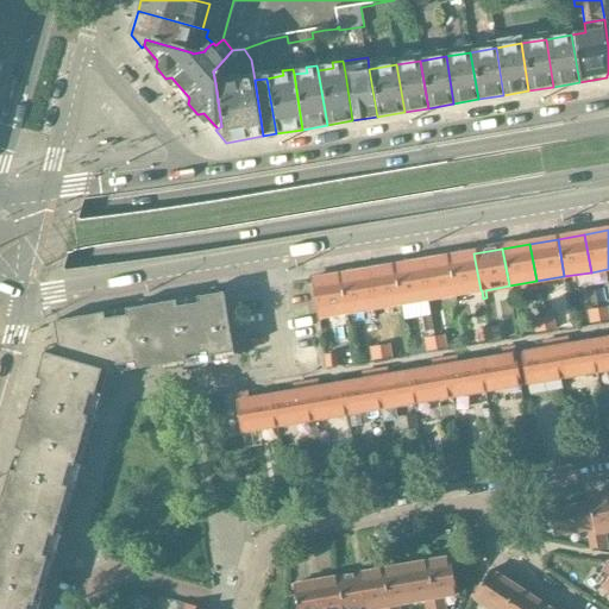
[(473,253),(446,258),(452,295),(481,290),(473,253)]
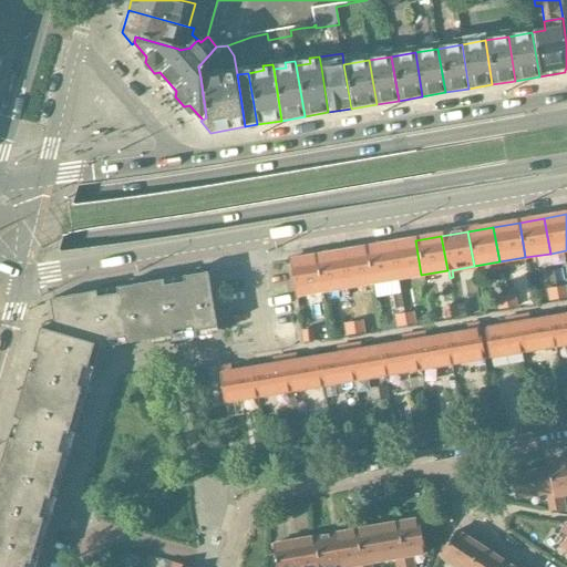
[(415,240),(392,244),(398,279),(421,275),(415,240)]
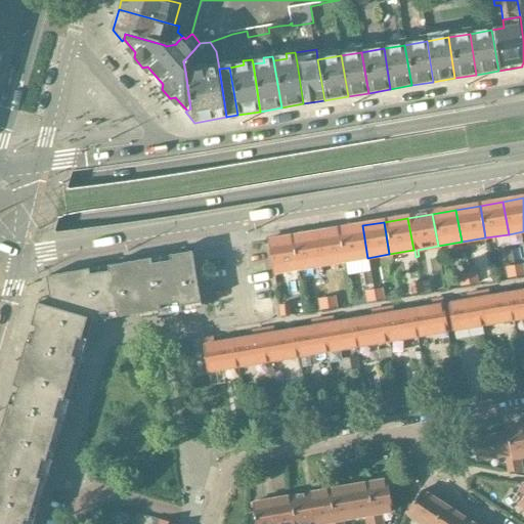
[(362,225),(339,229),(344,262),(367,258),(362,225)]
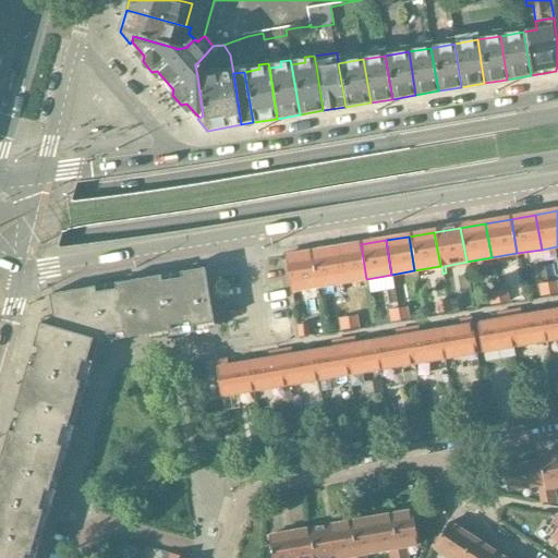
[(361,244),(336,249),(341,283),(366,279),(361,244)]
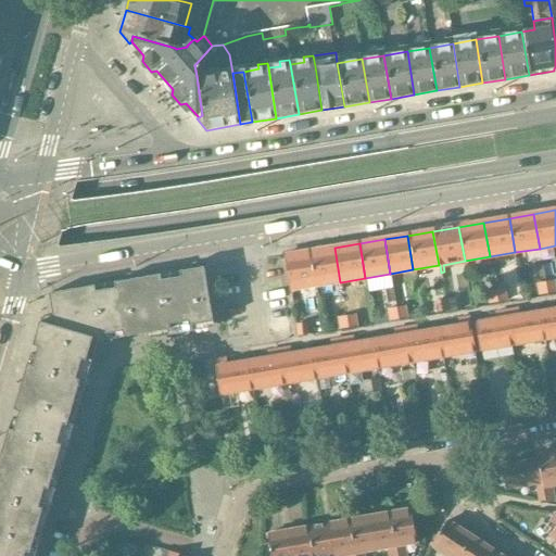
[(335,248),(311,252),(316,286),(340,282),(335,248)]
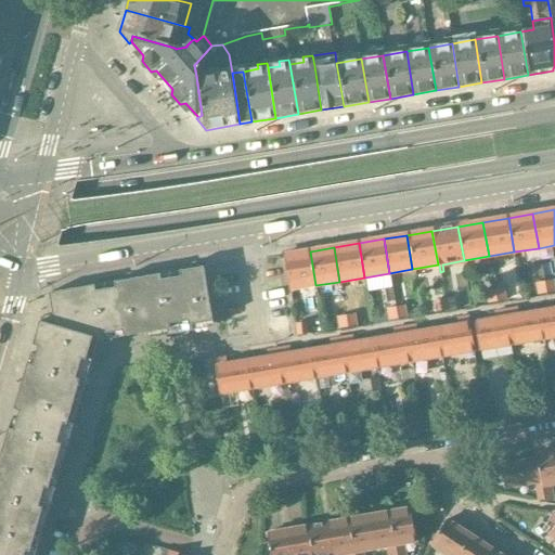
[(310,252),(284,256),(289,289),(315,285),(310,252)]
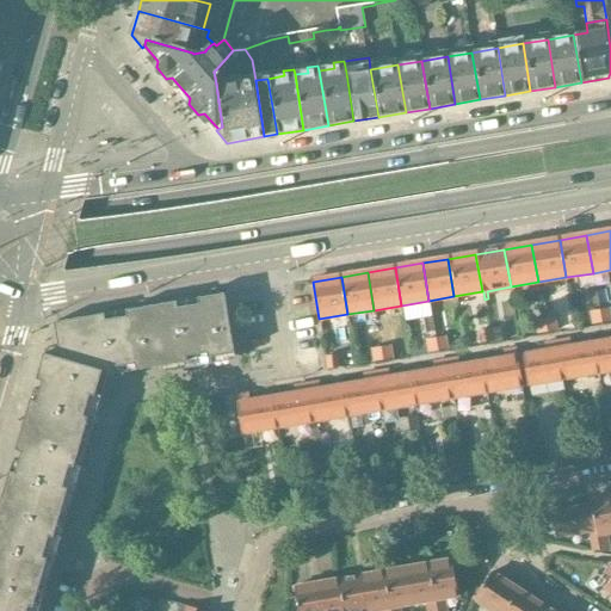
[(234,353),(224,294),(198,298),(198,303),(189,306),(187,300),(149,307),(160,366),(184,362),(185,369),(211,364),(210,358),(234,353)]
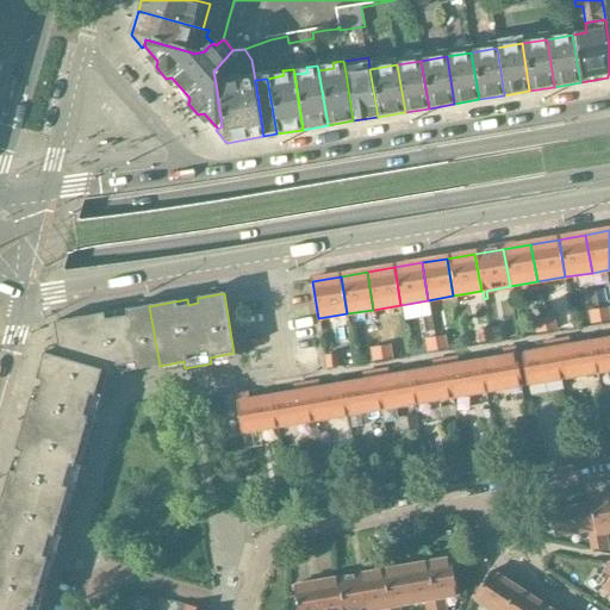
[(160,366),(149,306),(125,310),(126,316),(117,317),(116,312),(74,319),(80,347),(43,353),(43,355),(101,372),(103,369),(135,363),(136,369),(160,366)]
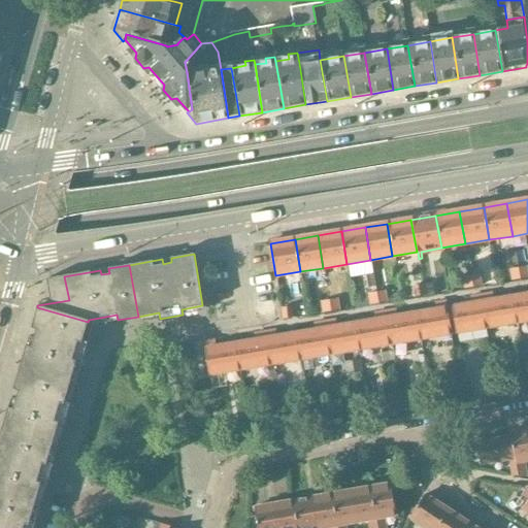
[(526,267),(518,268),(520,279),(527,278),(526,267)]
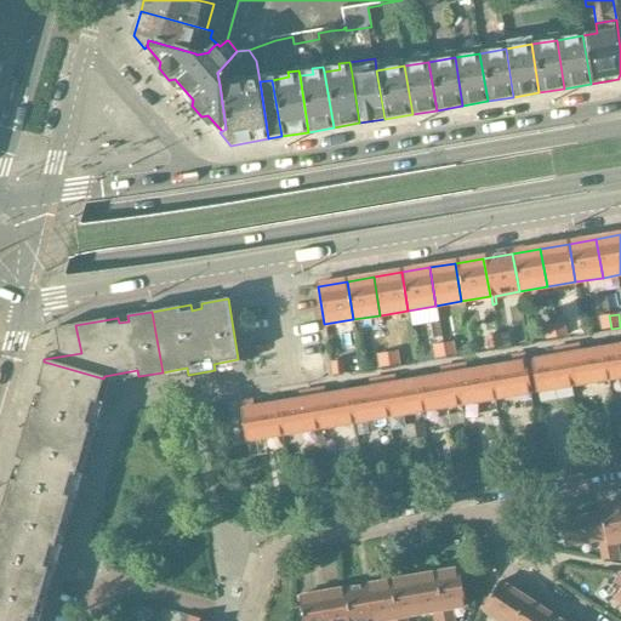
[(611,329),(609,315),(600,318),(602,330),(611,329)]
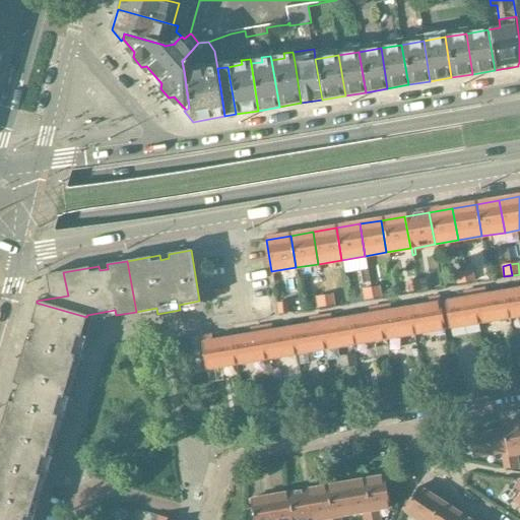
[(471,271),(463,272),(465,283),(473,282),(471,271)]
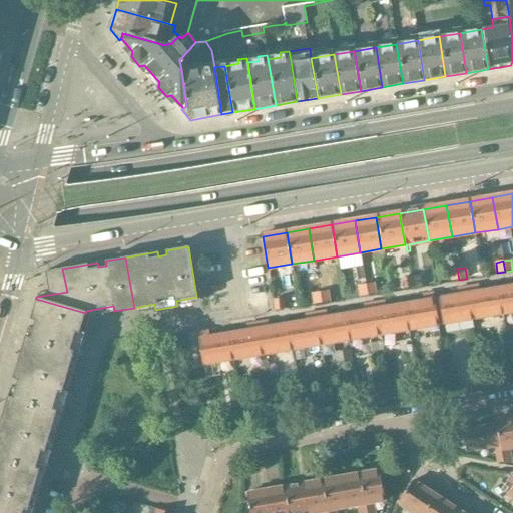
[(62,269),(45,272),(48,292),(37,294),(36,297),(67,292),(62,269)]
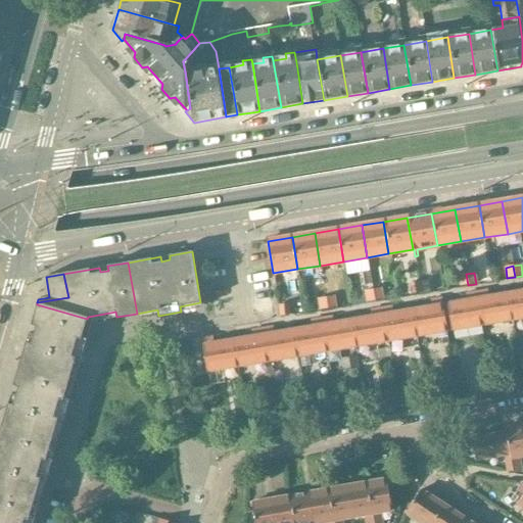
[(461,286),(468,285),(466,274),(459,276),(461,286)]
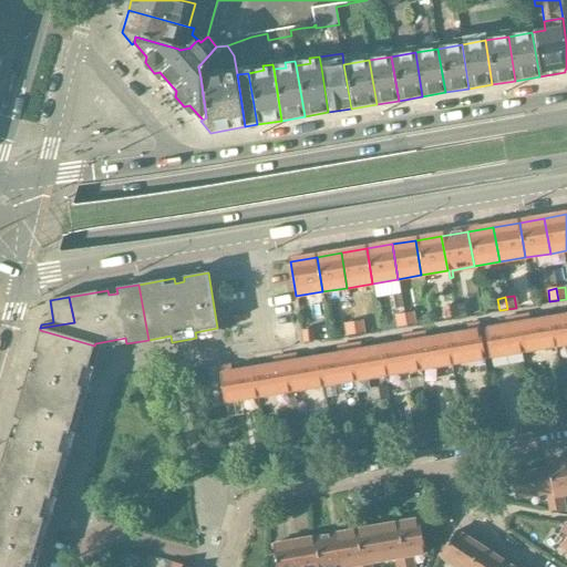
[(464,305),(453,306),(455,318),(455,320),(466,319),(464,305)]
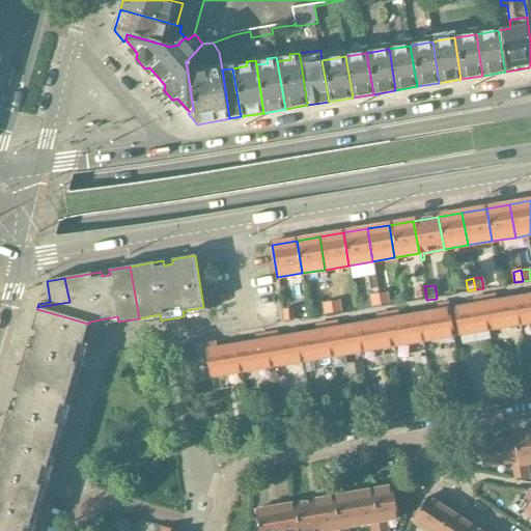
[(418,299),(426,298),(424,286),(416,288),(418,299)]
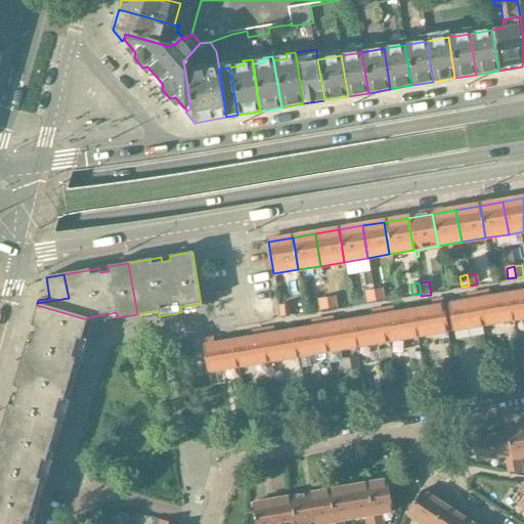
[(381,289),(374,291),(375,301),(383,300),(381,289)]
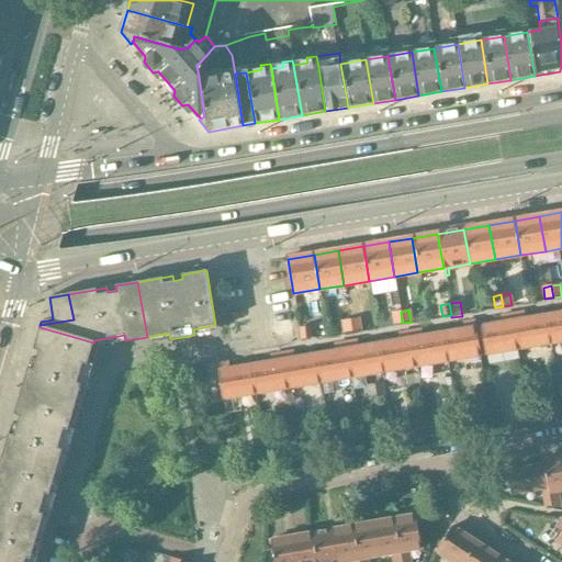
[(394,325),(402,323),(401,312),(392,313),(394,325)]
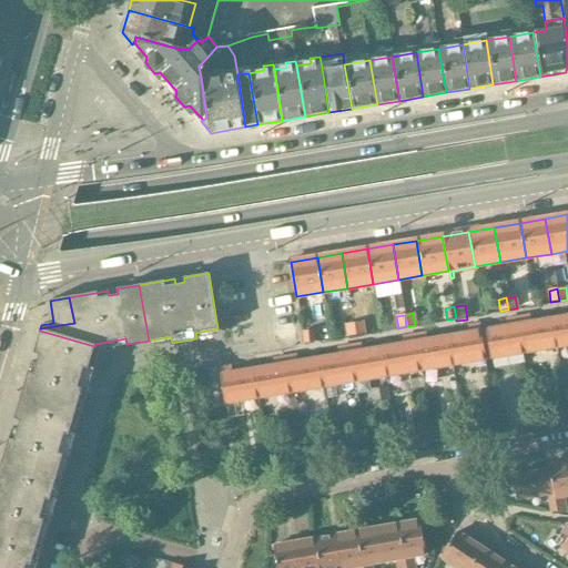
[(529,316),(517,318),(524,353),(556,347),(551,320),(531,323),(529,316)]
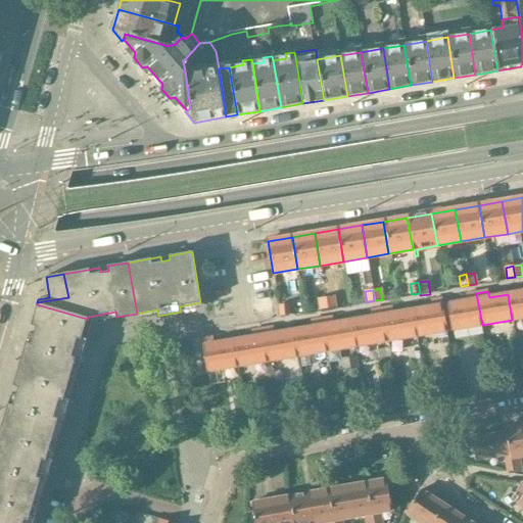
[(522,291),(508,294),(512,320),(522,318),(522,291)]
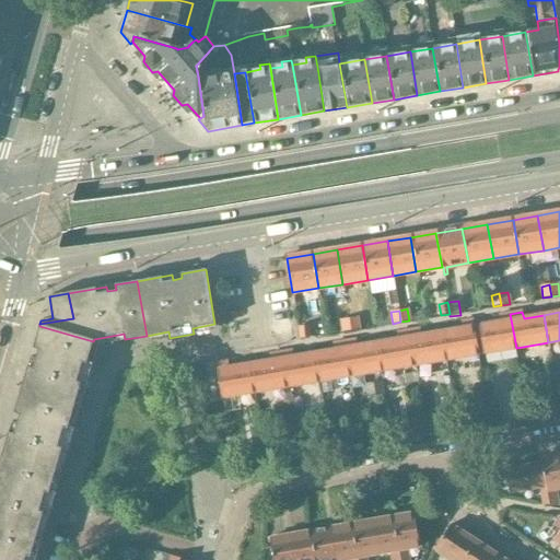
[(483,353),(516,348),(510,314),(499,315),(500,323),(479,326),(483,353)]
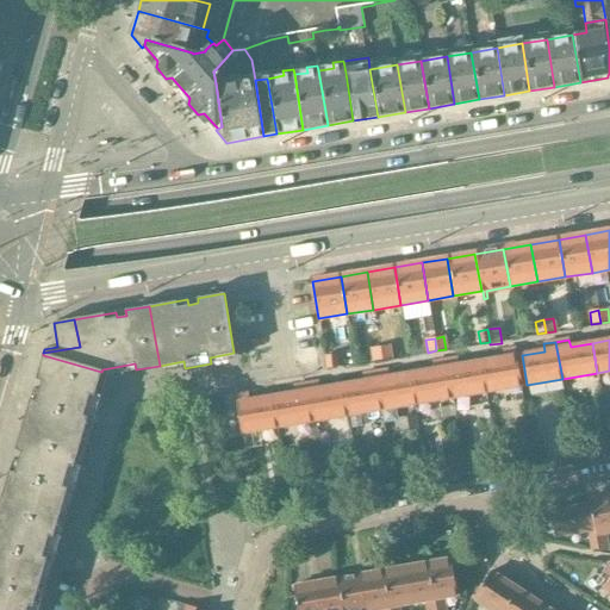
[(390,346),(379,348),(381,360),(391,359),(390,346)]
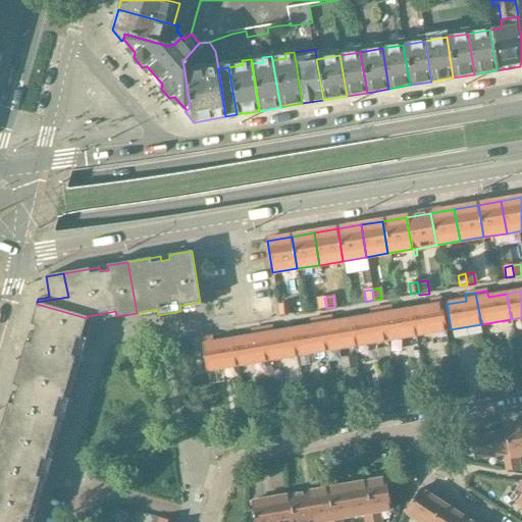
[(319,309),(326,308),(324,298),(317,299),(319,309)]
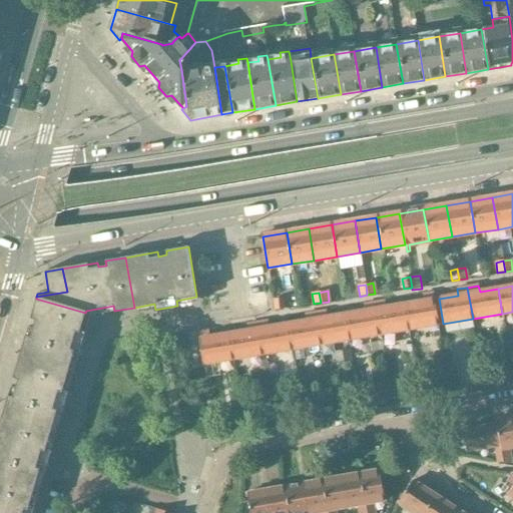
[(423,302),(405,305),(409,330),(438,325),(433,293),(422,295),(423,302)]
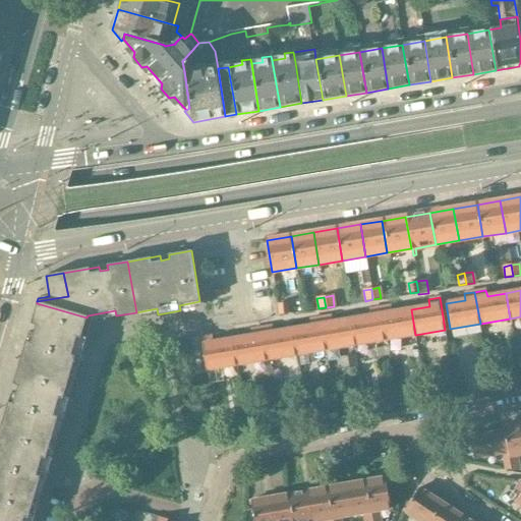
[(81,336),(87,317),(37,303),(31,324),(36,325),(34,334),(29,332),(19,362),(70,377),(75,358),(80,359),(87,337),(81,336)]
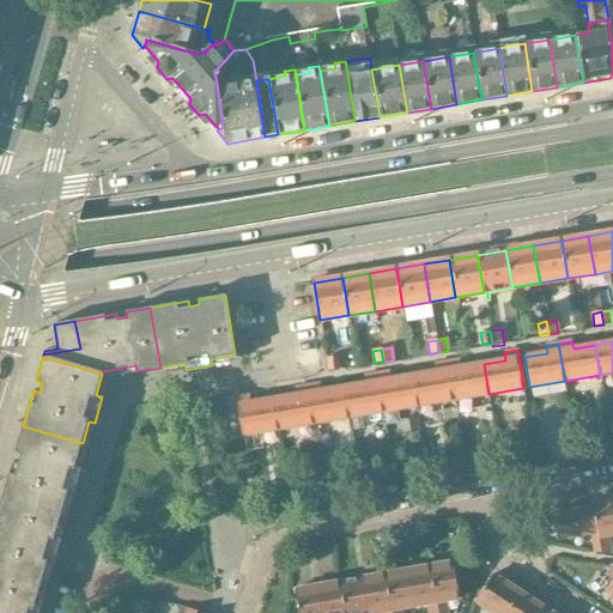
[(328,371),(338,370),(335,357),(326,358),(328,371)]
